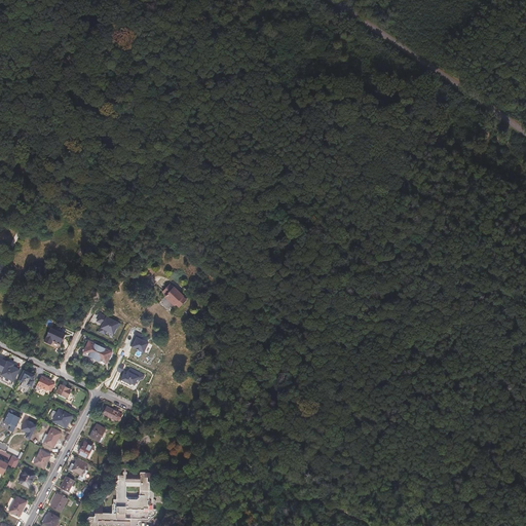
[(165,289),(163,291),(166,294),(164,296),(175,305),(176,303),(180,306),(186,299),(183,296),(184,295),(174,287),(173,287),(170,284),(165,289)]
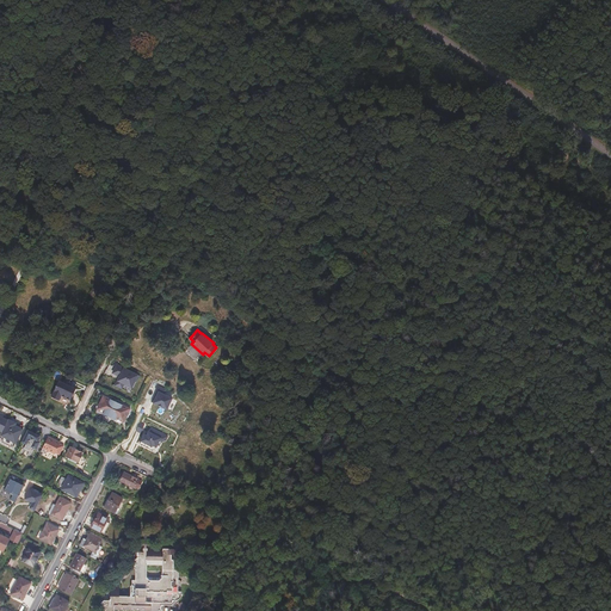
[(140,377),(115,366),(111,375),(118,378),(115,388),(122,392),(124,387),(134,392),(140,377)]
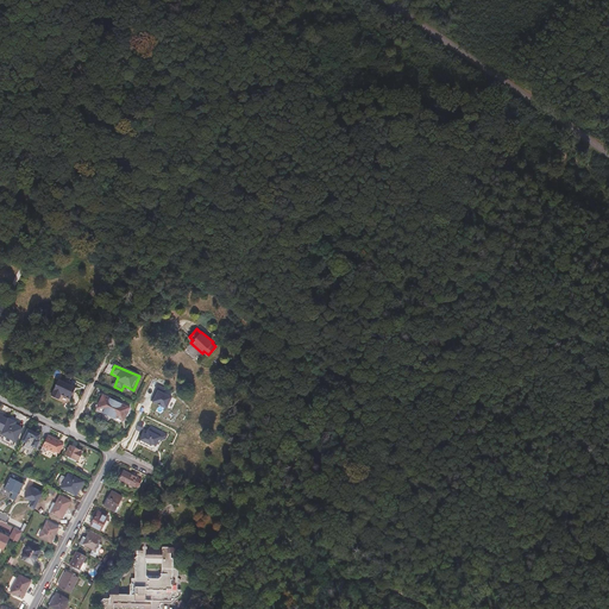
[(268,377),(262,370),(255,375),(262,383),(268,377)]
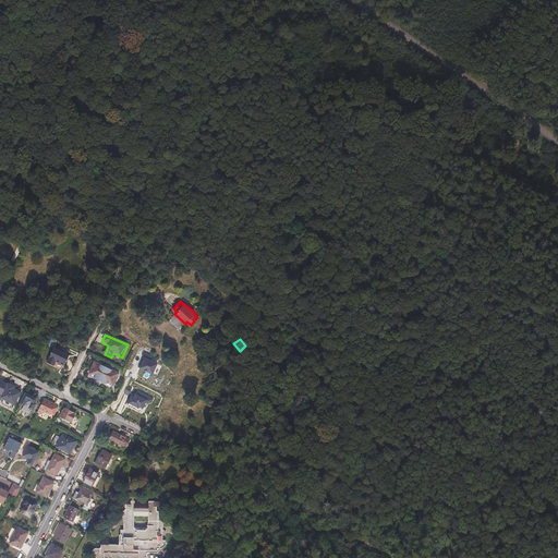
[(69,353),(55,346),(47,360),(53,364),(56,360),(64,364),(68,358),(67,358),(69,353)]
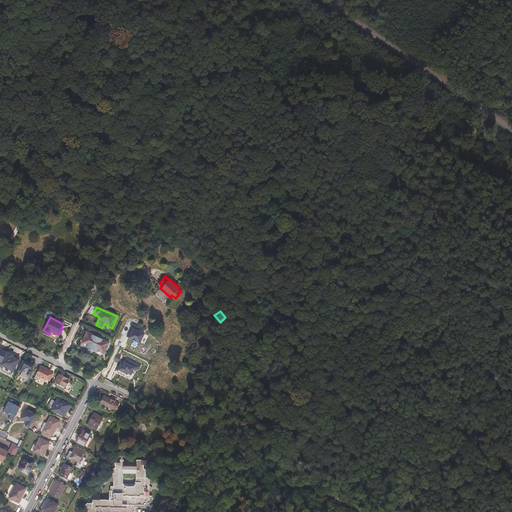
[(139,327),(132,323),(128,330),(130,332),(127,338),(140,344),(144,334),(137,331),(139,327)]
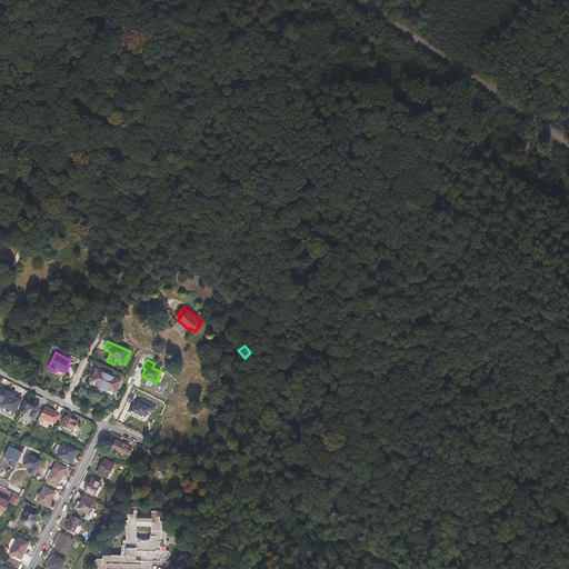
[(121,380),(97,368),(91,379),(97,382),(96,386),(107,391),(108,389),(116,393),(121,380)]
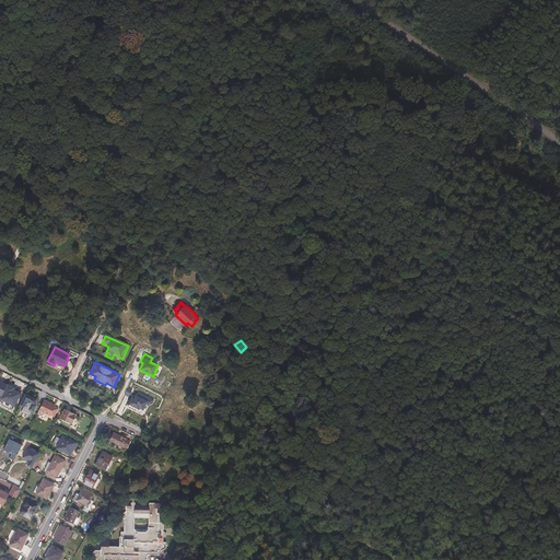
[(15,387),(8,384),(2,396),(0,398),(0,404),(11,410),(13,405),(14,406),(21,393),(14,389),(15,387)]
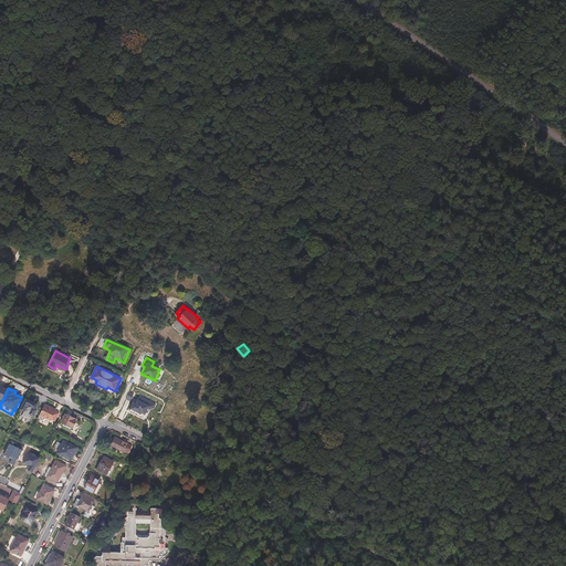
[(153,410),(156,404),(140,396),(138,400),(136,400),(135,404),(133,402),(129,409),(139,415),(140,413),(144,416),(148,408),(153,410)]
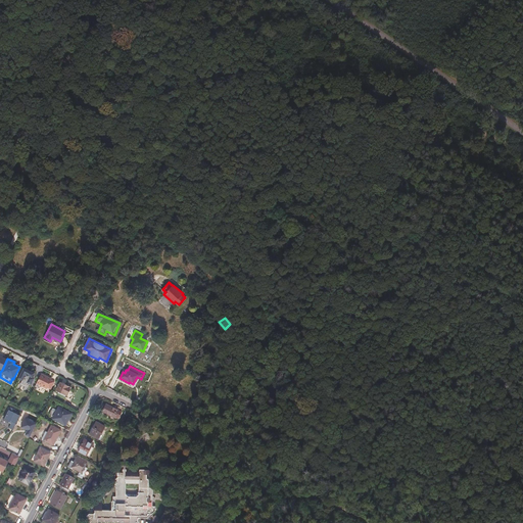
[(24,368),(18,378),(21,380),(20,383),(26,386),(27,382),(29,383),(34,373),(24,368)]
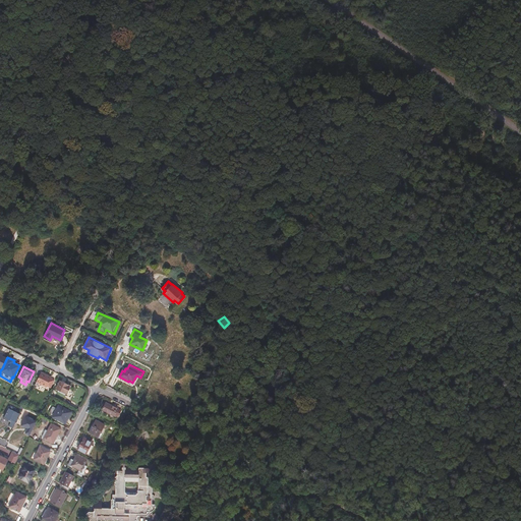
[(41,372),(36,382),(47,387),(47,386),(51,388),(54,381),(51,379),(51,378),(41,372)]
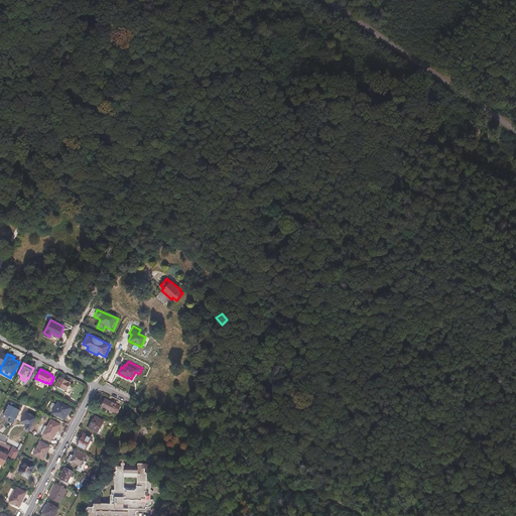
[(70,382),(59,377),(55,385),(56,386),(57,388),(70,394),(73,387),(69,385),(70,382)]
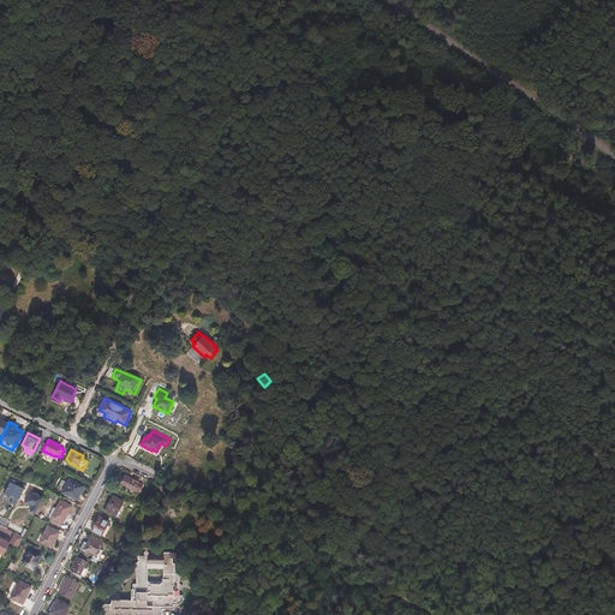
[(143,485),(139,483),(124,475),(120,484),(136,491),(136,490),(139,493),(143,485)]
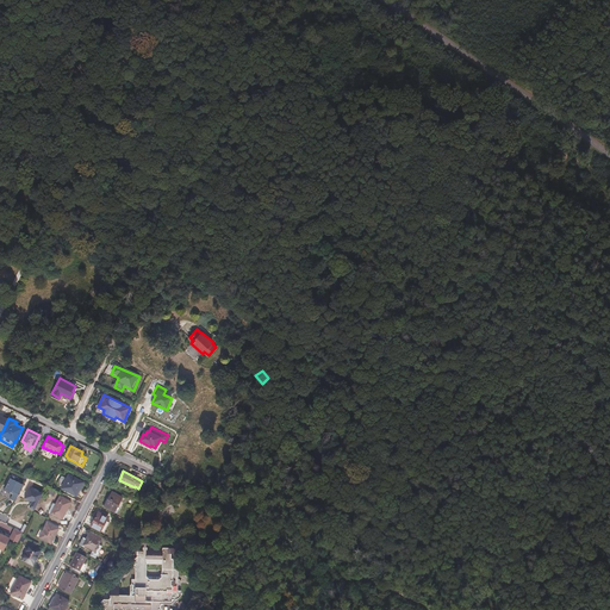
[(24,483),(10,475),(4,489),(12,492),(10,498),(16,500),(24,483)]
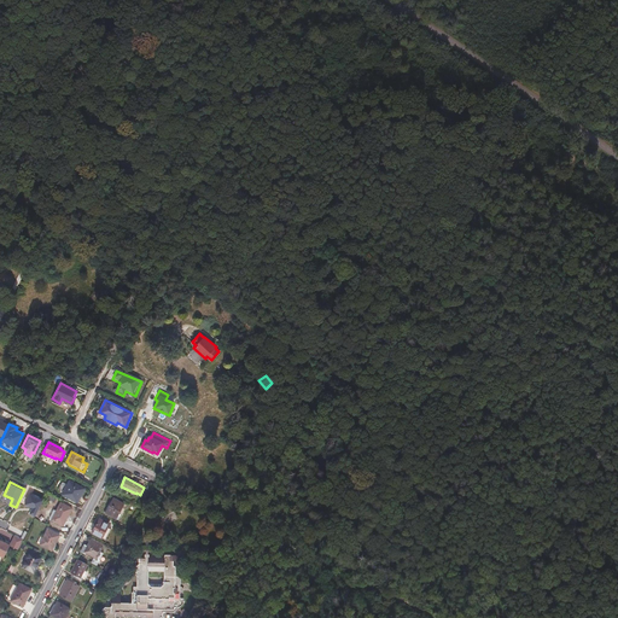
[(83,489),(70,482),(63,495),(77,501),(83,489)]
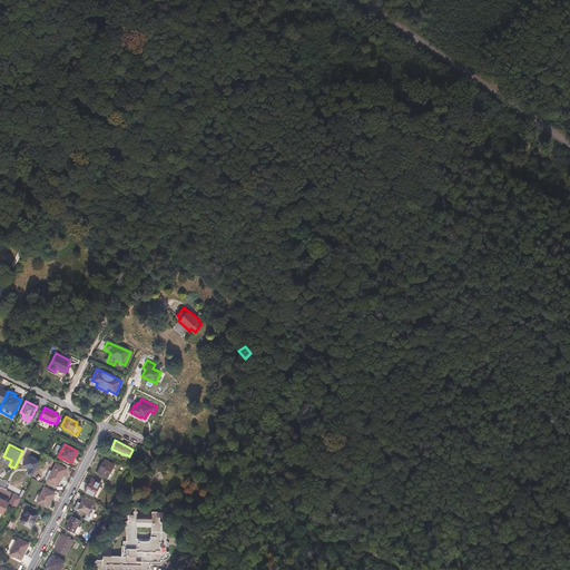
[(38,460),(27,455),(22,465),(28,469),(26,473),(31,475),(38,460)]
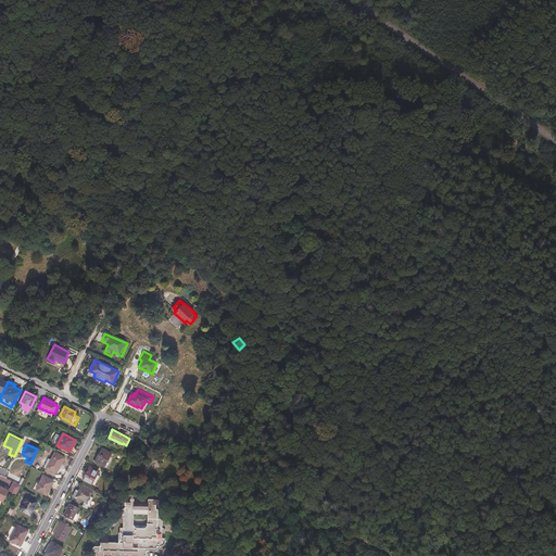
[(104,467),(108,462),(112,453),(102,449),(96,462),(104,467)]
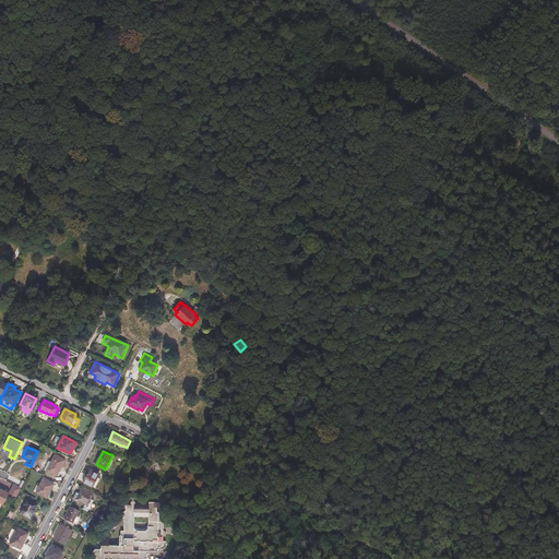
[(64,460),(55,455),(47,470),(57,475),(64,460)]
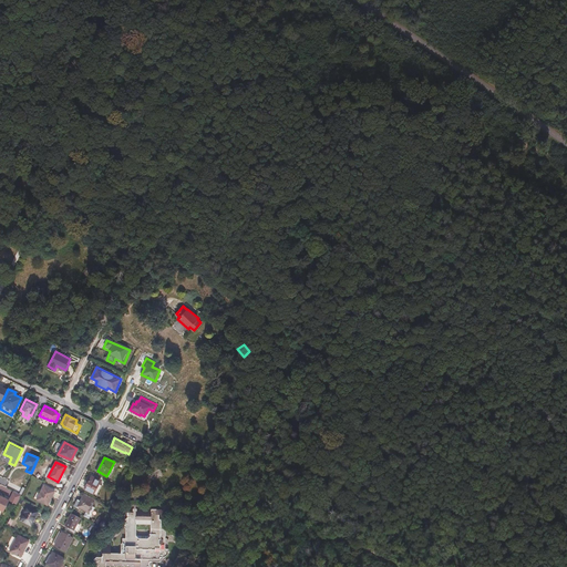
[(84,488),(93,494),(99,484),(100,481),(91,476),(84,488)]
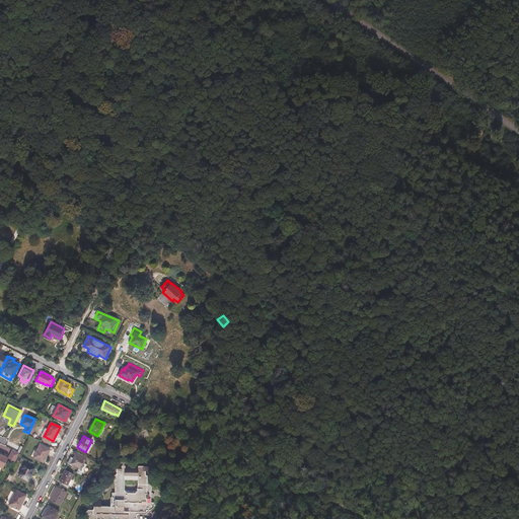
[(50,449),(41,444),(33,457),(44,462),(50,449)]
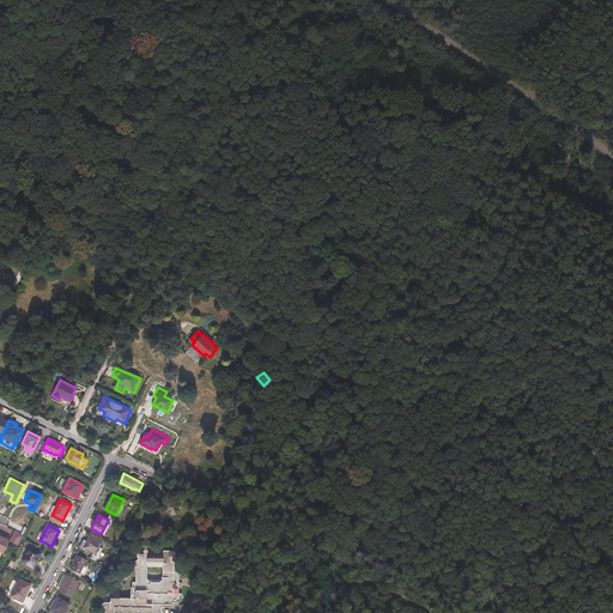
[(10,540),(18,544),(22,538),(23,535),(14,532),(10,540)]
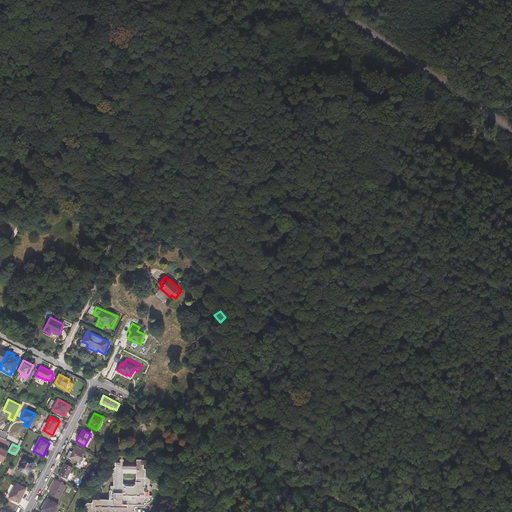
[(80,462),(83,456),(85,453),(75,448),(70,457),(78,461),(80,462)]
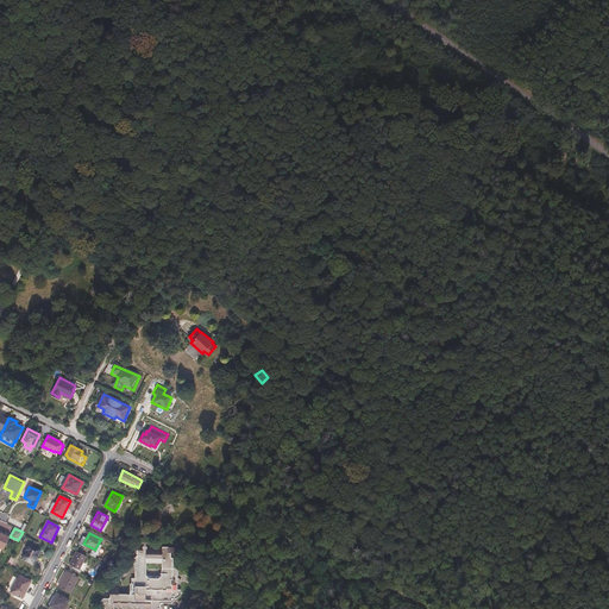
[(95,550),(93,548),(90,552),(96,554),(101,544),(99,542),(95,550)]
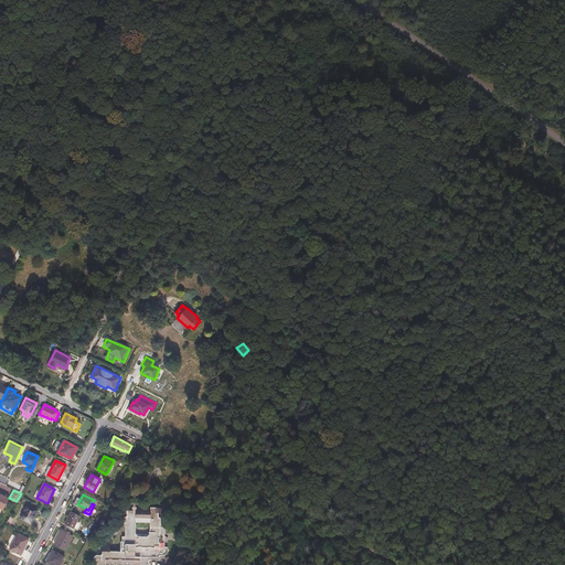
[(36,510),(28,505),(21,518),(30,522),(36,510)]
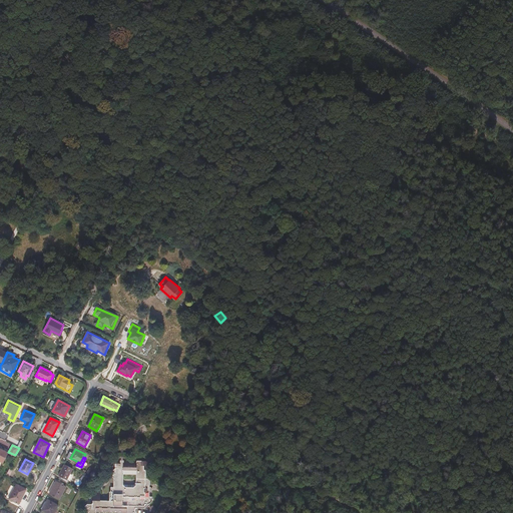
[(132,512),(132,507),(141,508),(141,503),(148,503),(151,499),(151,481),(146,481),(146,471),(144,471),(144,467),(147,467),(147,462),(137,462),(137,460),(124,460),(124,461),(121,461),(120,461),(120,460),(116,460),(116,469),(114,469),(111,472),(113,474),(111,476),(113,478),(113,488),(110,488),(110,492),(109,492),(109,502),(104,502),(100,502),(100,493),(93,493),(93,504),(87,504),(84,507),(86,509),(84,511),(86,512),(132,512)]
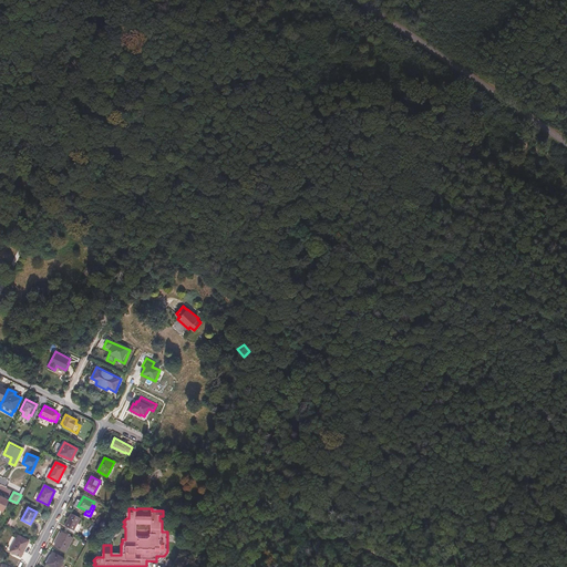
[(74,528),(76,524),(80,518),(71,514),(65,525),(68,526),(74,529),(74,528)]
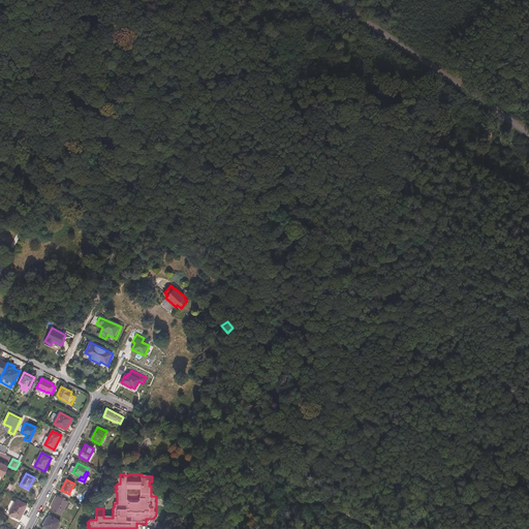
[(67,502),(57,496),(51,508),(61,514),(67,502)]
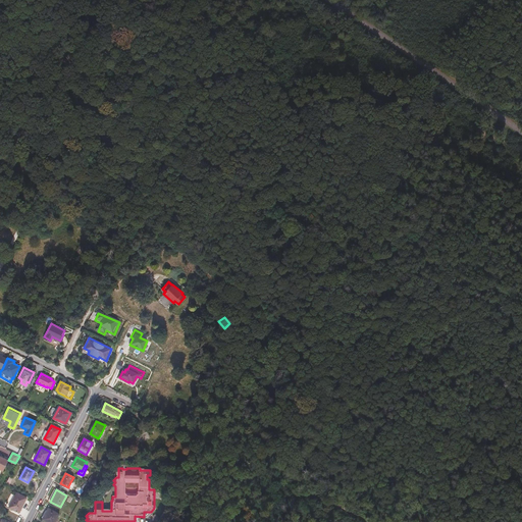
[(25,498),(16,492),(9,507),(18,512),(25,498)]
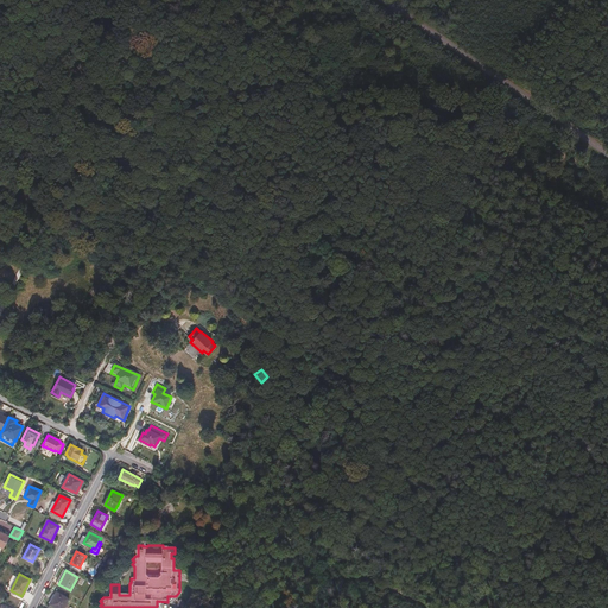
[(63,607),(69,599),(57,593),(50,605),(57,607),(63,607)]
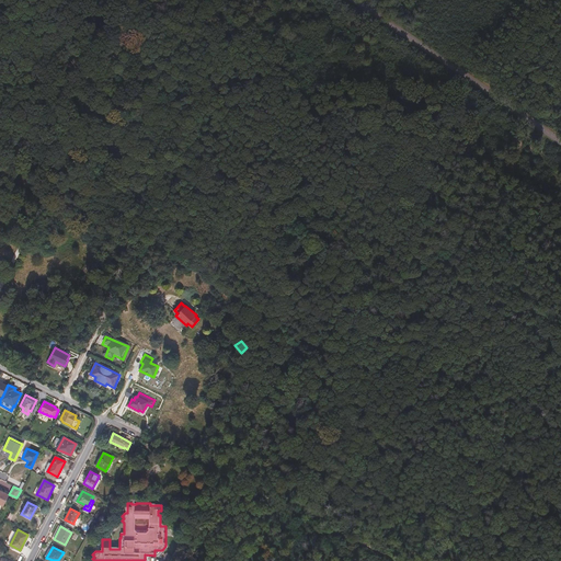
All buildings are outlined.
